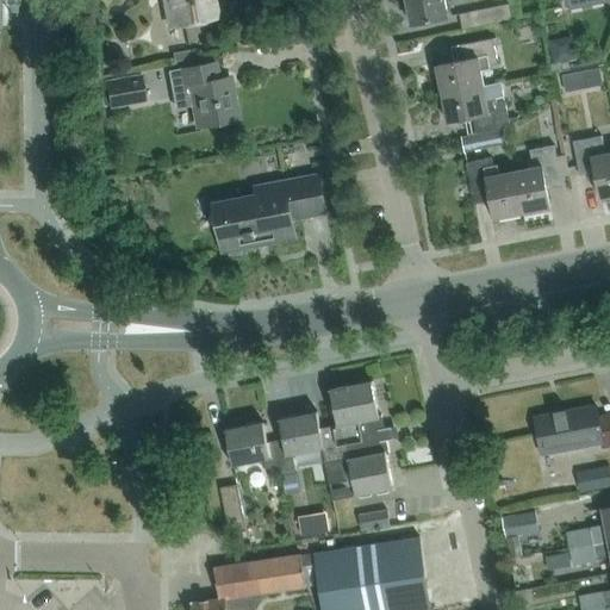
[(217,18),(213,0),(166,0),(172,26),(217,18)]
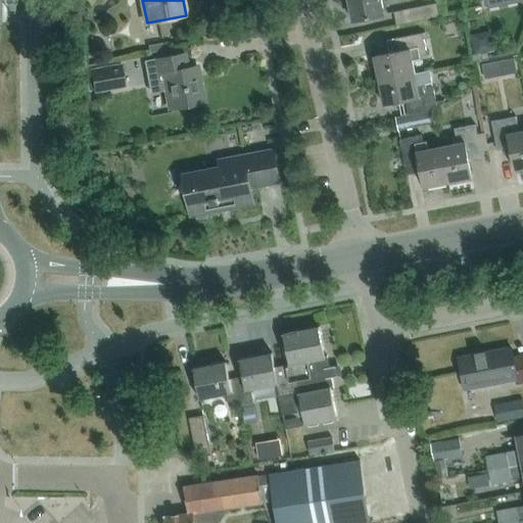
[(347,0),(352,21),(383,16),(380,1),(383,0),(347,0)]
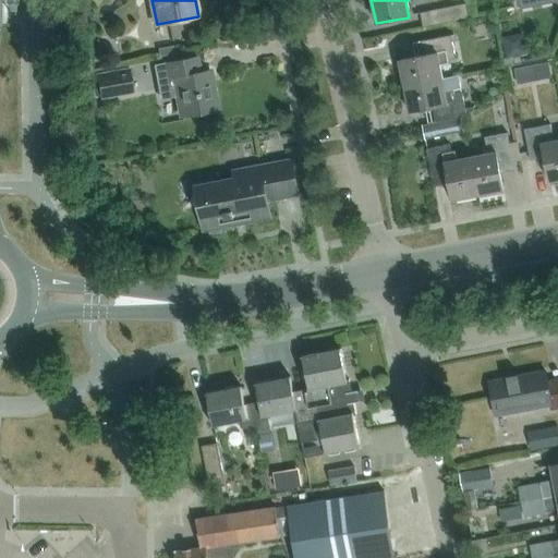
[(425,13),(427,26),(468,17),(465,5),(425,13)]
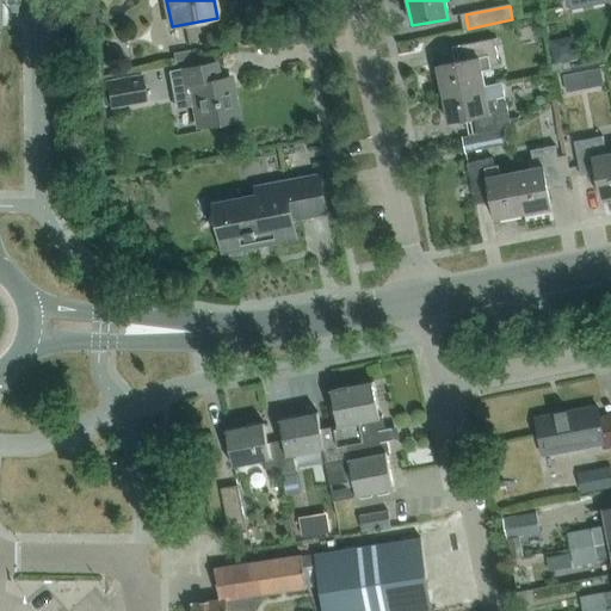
[(579,60),(573,36),(549,41),(554,65),(579,60)]
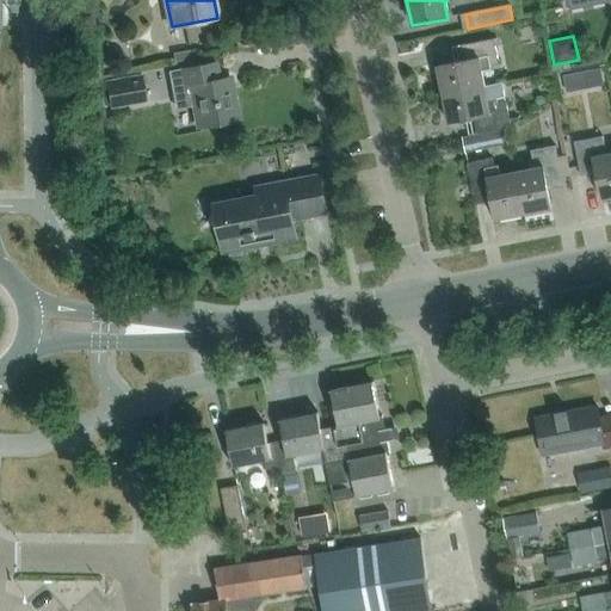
[(443,94),(486,87),(483,72),(492,71),(491,65),(499,63),(494,39),(452,48),(456,63),(438,67),(443,94)]
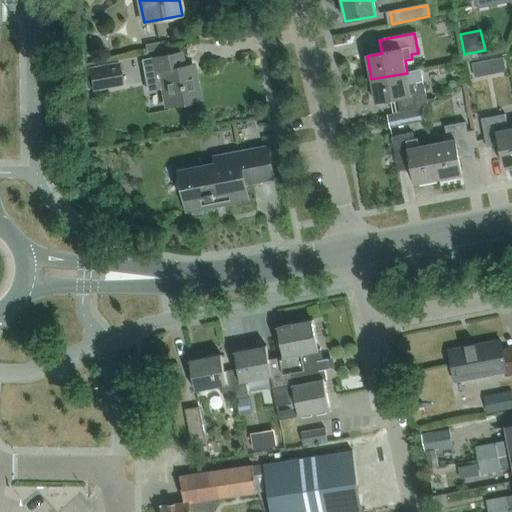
[(177,69),(174,54),(142,60),(147,88),(163,85),(167,107),(199,101),(192,66),(177,69)]
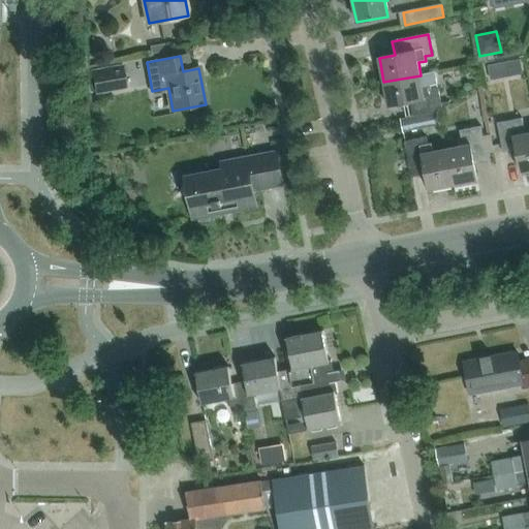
[(520,60),(504,63),(506,76),(523,73),(520,60)]
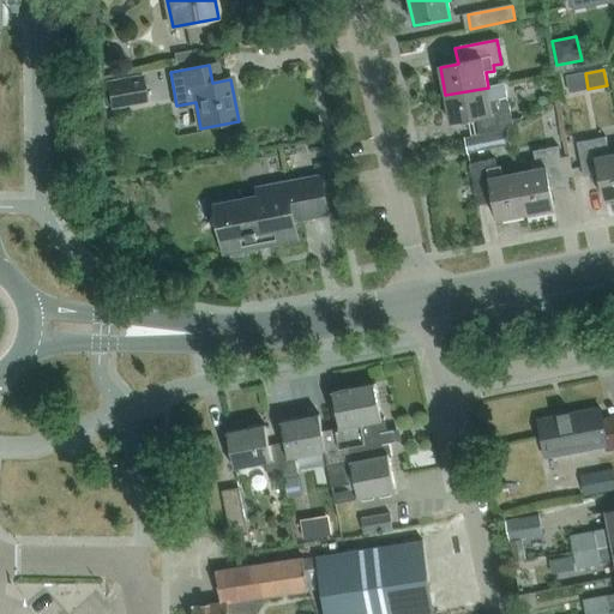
[(146,102),(142,76),(108,83),(113,108),(146,102)]
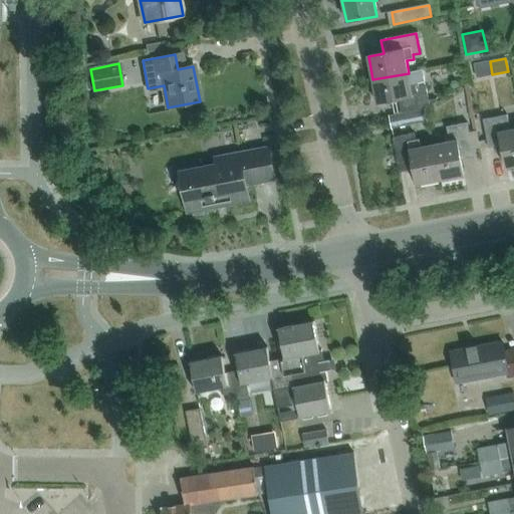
[(425,70),(409,73),(372,79),(376,103),(393,100),(395,113),(430,106),(429,99),(424,71),(425,71),(425,70)]
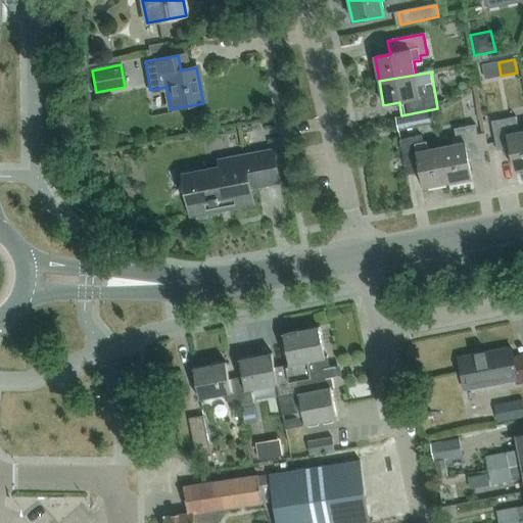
[(435,124),(432,110),(395,117),(398,131),(435,124)]
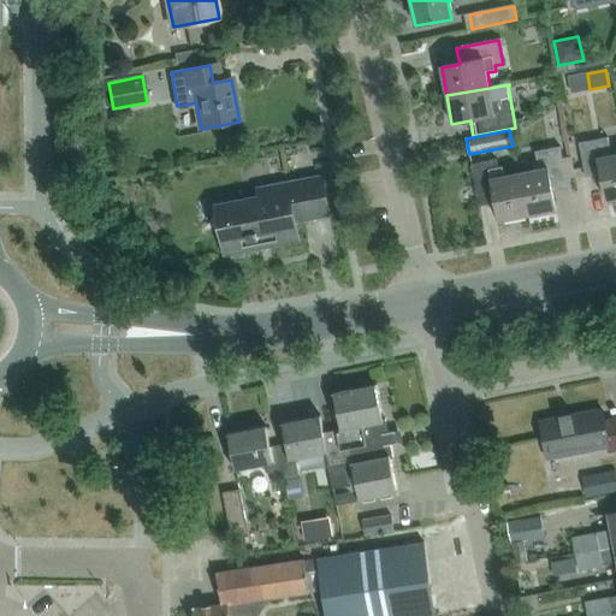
[(603,183),(606,201),(615,197),(615,154),(612,157),(609,137),(579,143),(586,177),(593,176),(596,184),(603,183)]
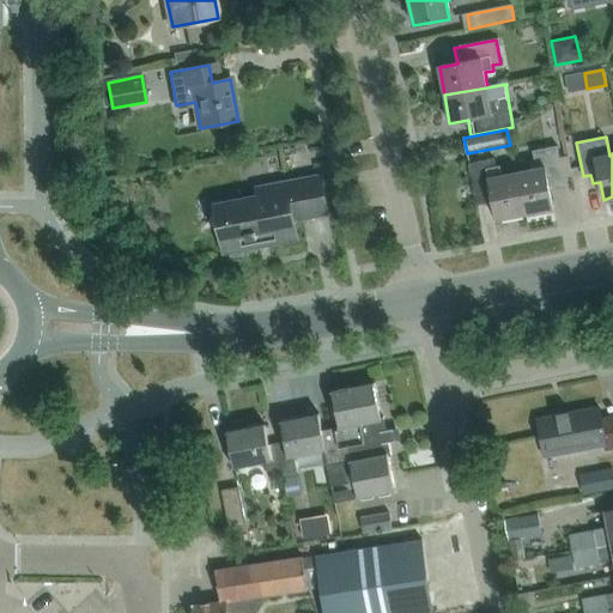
[(517,174),(526,214),(554,210),(551,192),(565,188),(562,171),(559,157),(558,147),(534,151),(535,161),(532,161),(533,170),(517,174)]
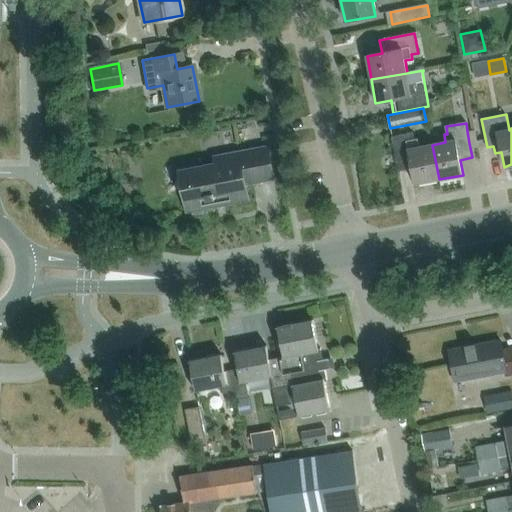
[(469,143),(477,142),(475,130),(471,130),(467,131),(469,143)]
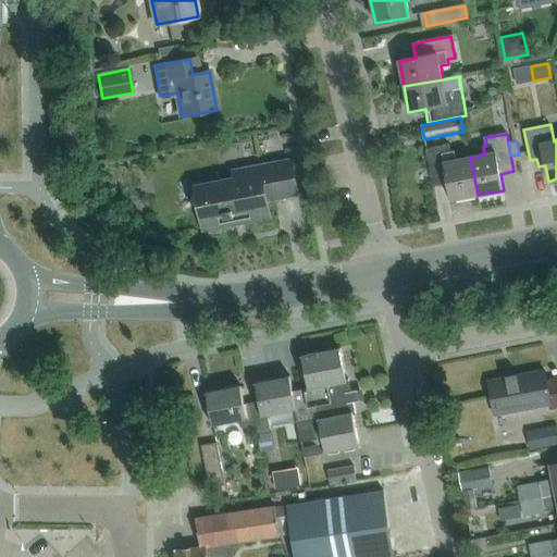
[(452,200),(478,195),(470,158),(457,160),(456,152),(450,152),(449,145),(428,149),(434,187),(449,184),(452,200)]
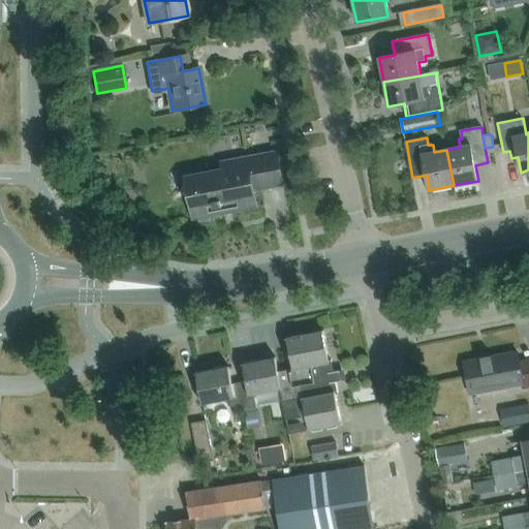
[(253,189),(282,184),(277,153),(222,163),(224,169),(186,177),(189,195),(192,194),(196,216),(216,213),(216,214),(224,213),(224,211),(256,206),(253,189)]
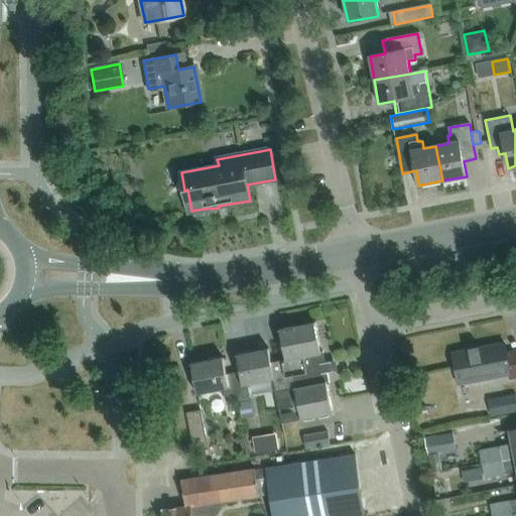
[(279,330),(285,357),(286,361),(272,364),(271,364),(274,380),(273,380),(282,424),(333,413),(327,384),(331,383),(329,372),(335,371),(333,360),(327,362),(325,352),(320,352),(314,323),(279,330)]
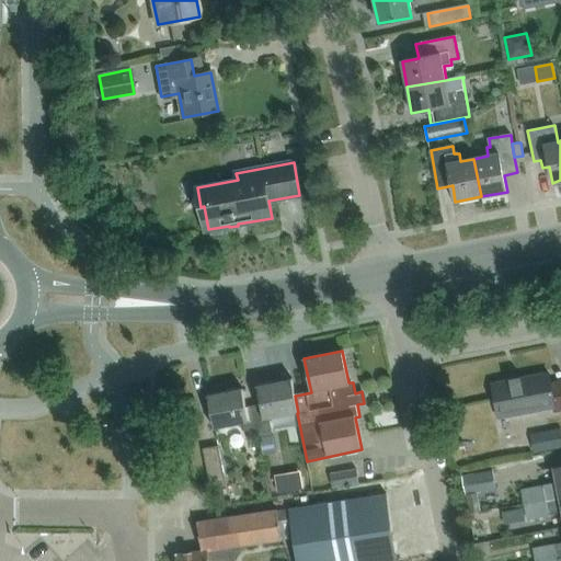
[(492,385),(499,419),(553,408),(554,413),(560,411),(560,381),(550,384),(548,374),(492,385)]
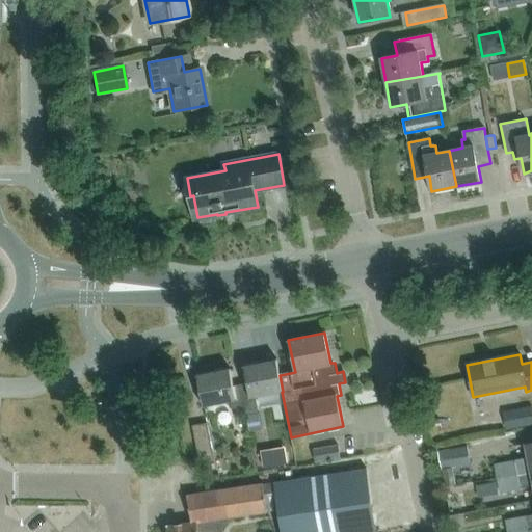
[(244,366),(244,368),(247,384),(240,386),(244,411),(257,408),(255,398),(282,392),(283,392),(280,375),(281,375),(277,358),(244,366)]
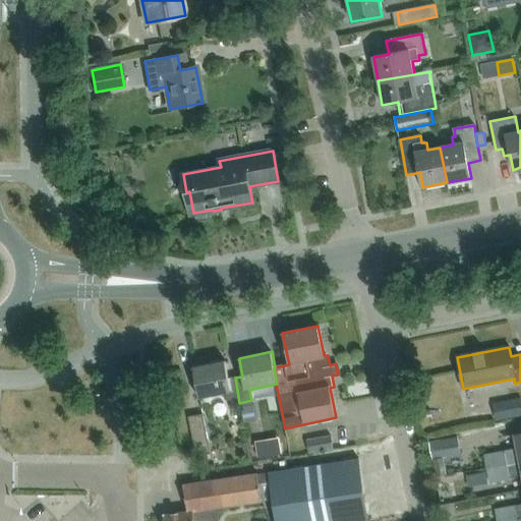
[(239,403),(235,378),(229,380),(225,360),(193,367),(199,399),(226,394),(229,405),(239,403)]
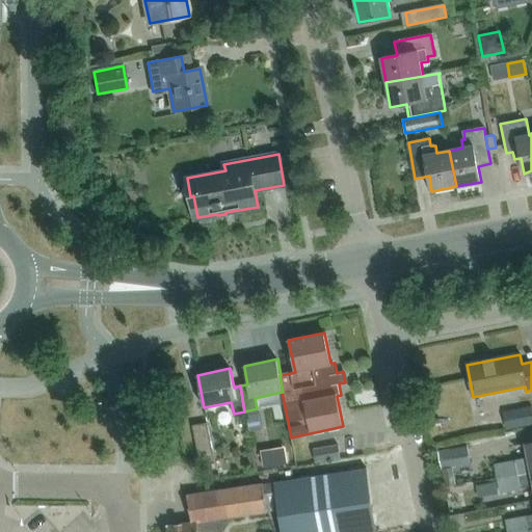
[(531,413),(531,407),(517,409),(521,426),(531,423),(531,413)]
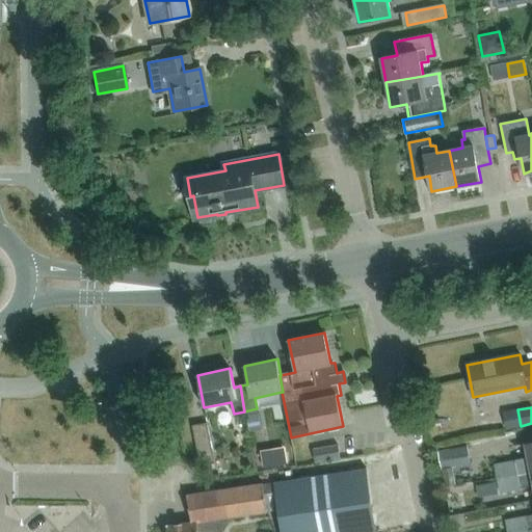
[(259,413),(246,416),(249,431),(254,431),(262,429),(259,413)]
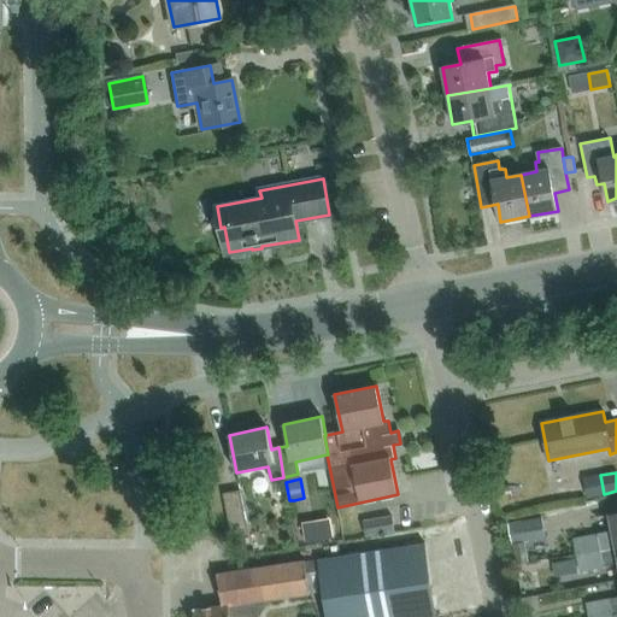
[(240,489),(224,493),(233,533),(248,529),(240,489)]
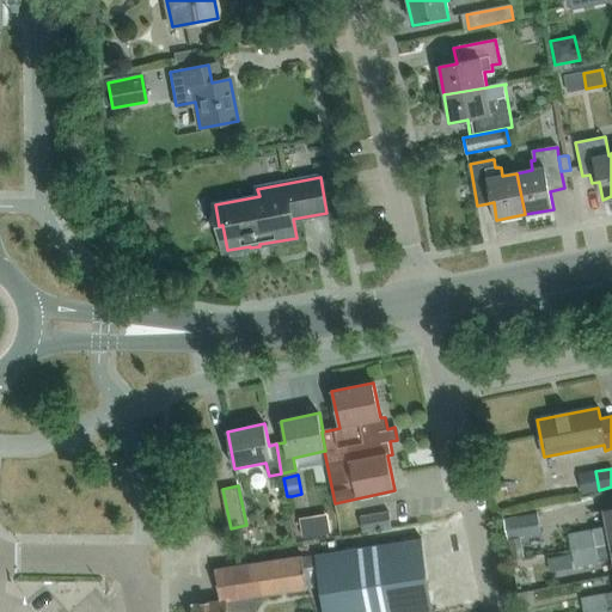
[(571,533),(574,549),(611,542),(611,508),(606,509),(609,526),(571,533)]
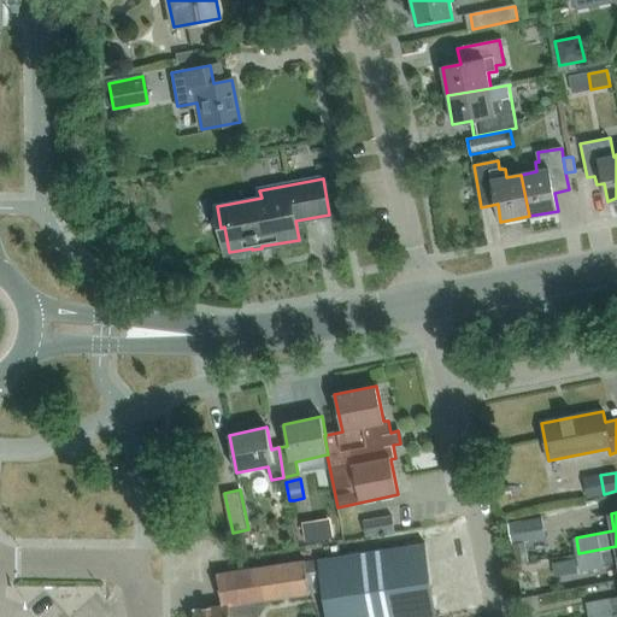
[(392,516),(363,522),(366,536),(394,530),(392,516)]
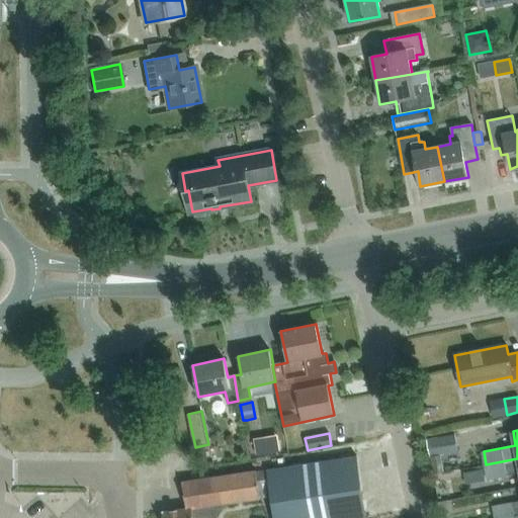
[(458,452),(455,434),(426,439),(432,473),(444,471),(441,455),(458,452)]
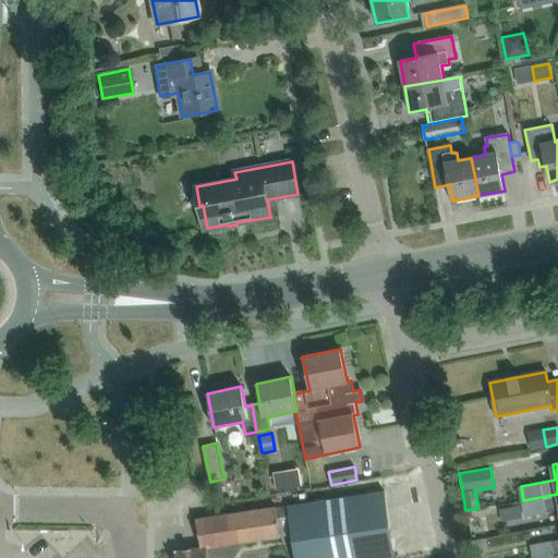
[(393,557),(385,492),(289,505),(296,557),(393,557)]
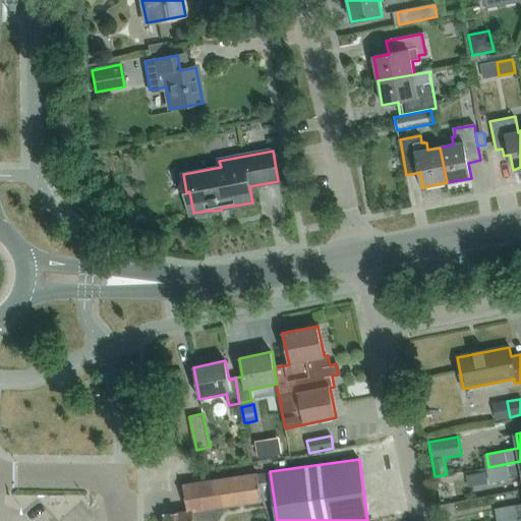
[(520,475),(520,461),(488,467),(491,481),(520,475)]
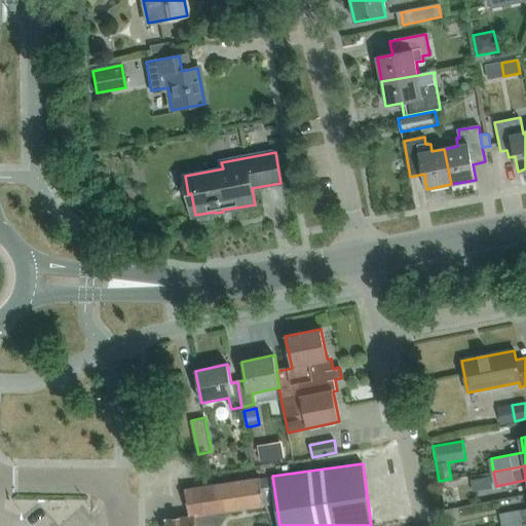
[(191,516),(166,519),(167,525),(214,525),(220,525),(218,513),(264,505),(260,478),(187,488),(191,516)]
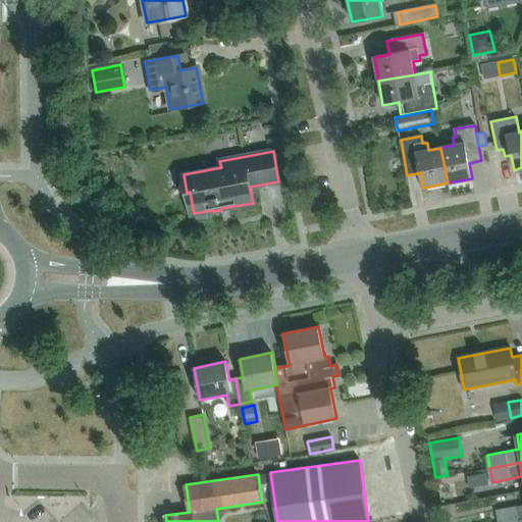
[(521,504),(497,509),(499,521),(501,521),(521,518),(521,504)]
